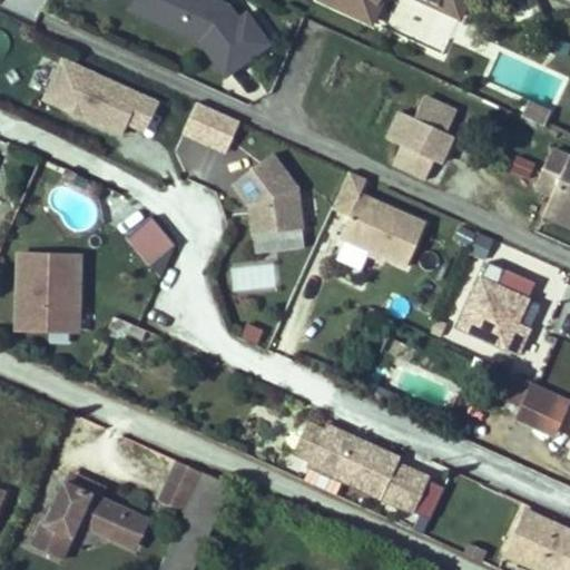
[(199,41),(225,77),(269,45),(247,13),(238,20),(228,6),(216,0),(133,0),(129,9),(199,41)]
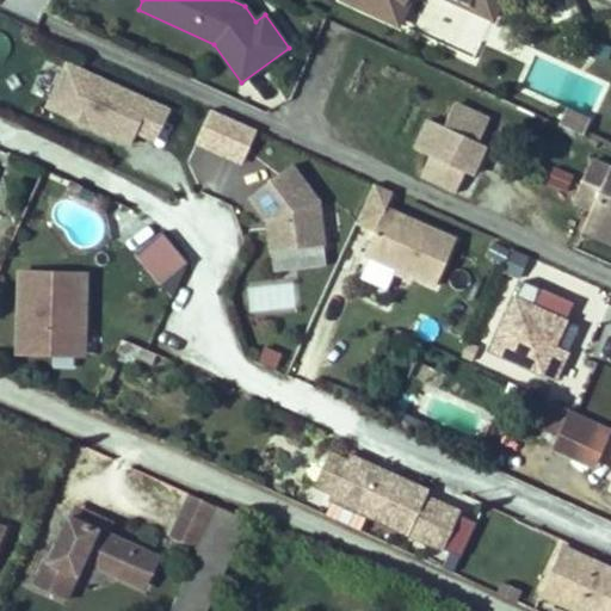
[(346,0),(399,25),(411,0),(443,0),(492,23),(501,0),(346,0)]
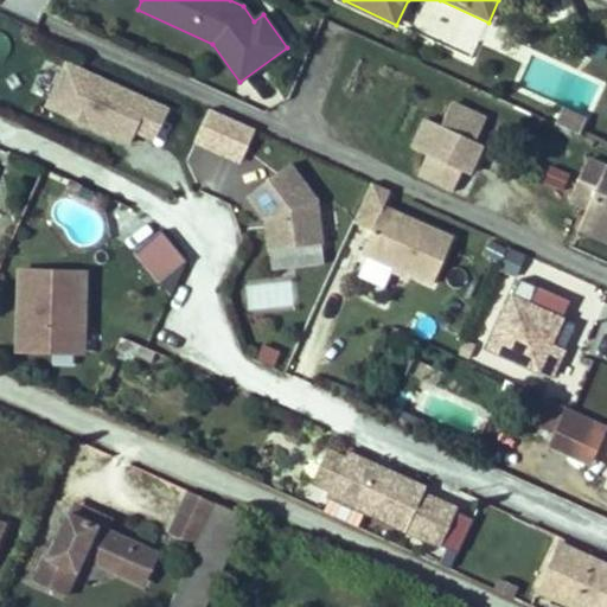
[(154,140),(168,108),(66,63),(48,106),(129,142),(134,132),(154,140)]
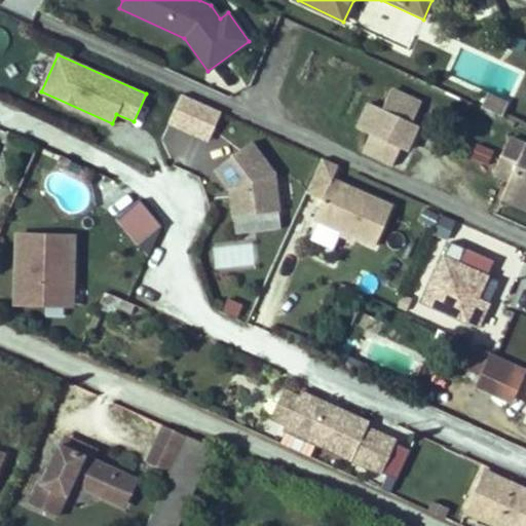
[(421,101),(391,88),(383,108),(371,103),(360,127),(373,133),(364,153),(393,165),(402,146),(412,150),(423,125),(412,121),(421,101)]
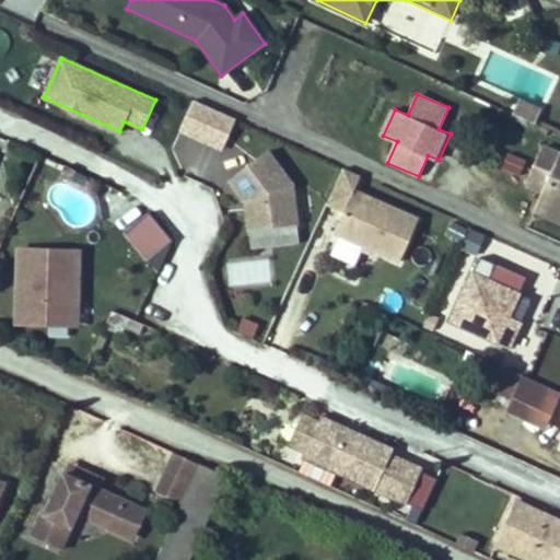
[(541,108),(520,98),(512,114),(534,124),(541,108)]
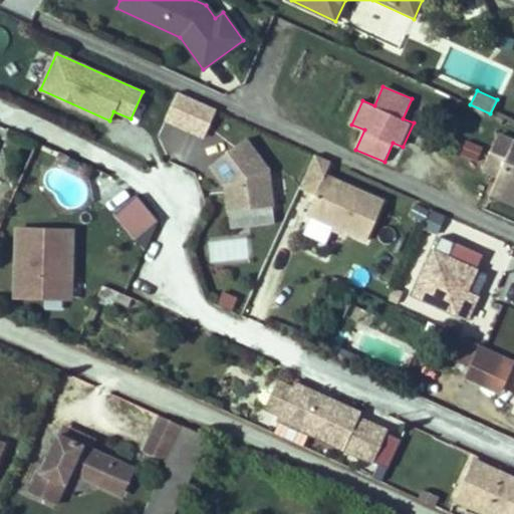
[(186,107),(175,133),(202,146),(214,120),(186,107)]
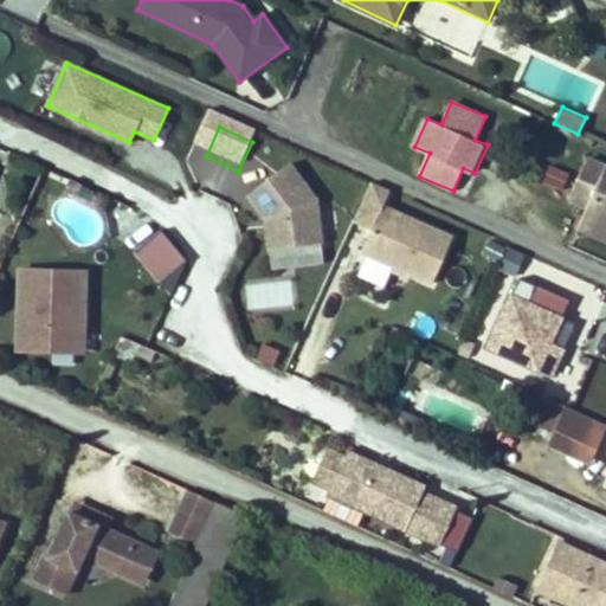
[(605,167),(587,159),(568,199),(587,207),(578,229),(605,240),(605,167)]
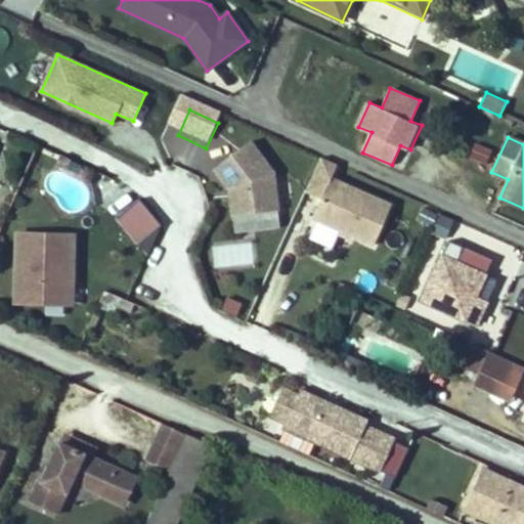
[(273,173),(250,142),(213,170),(228,190),(231,217),(277,212),(273,173)]
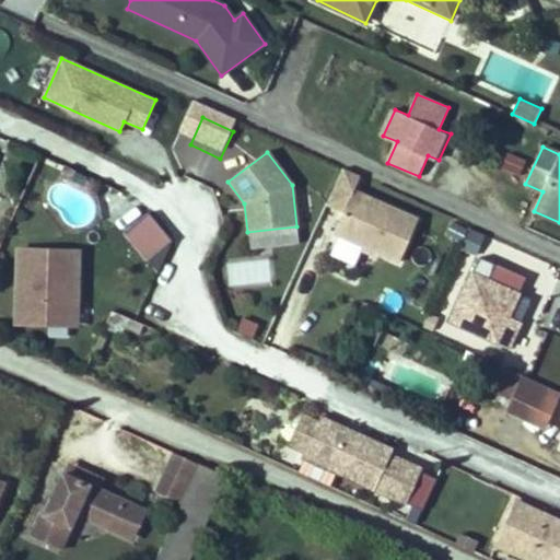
[(342,167),(327,203),(343,210),(334,233),(398,263),(418,220),(353,190),(360,176),(342,167)]
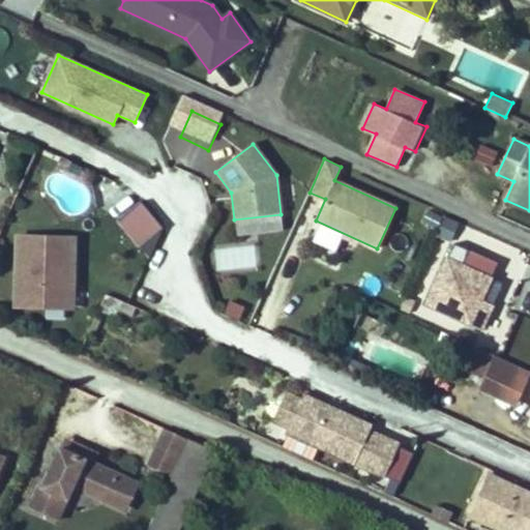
[(141,244),(164,227),(142,199),(119,216),(141,244)]
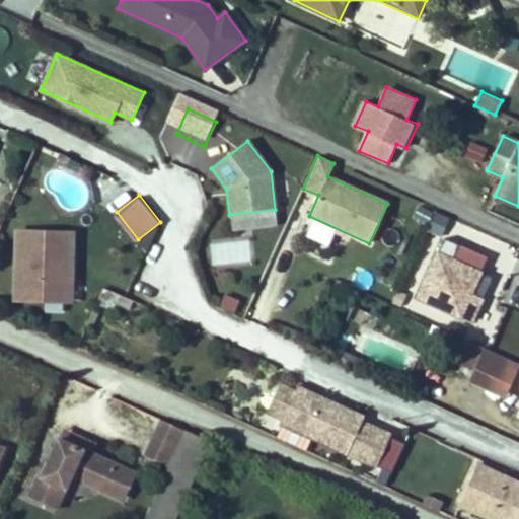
[(67,232),(13,232),(14,300),(68,300),(67,232)]
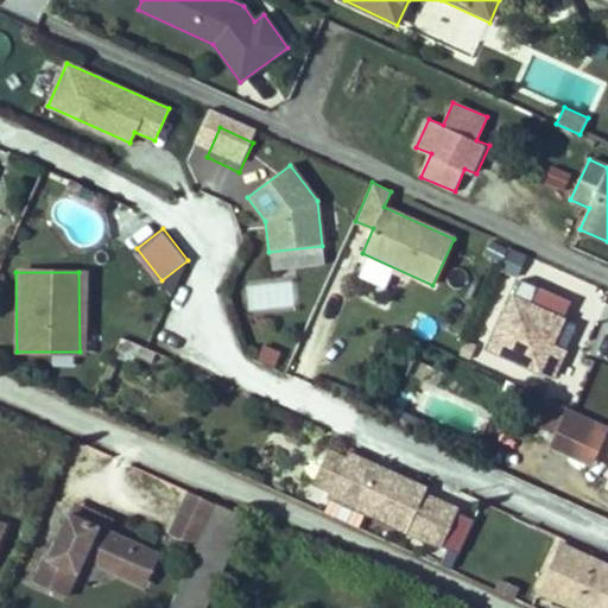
[(513,279),(489,355),(557,377),(567,347),(557,344),(567,315),(532,304),(537,286),(513,279)]
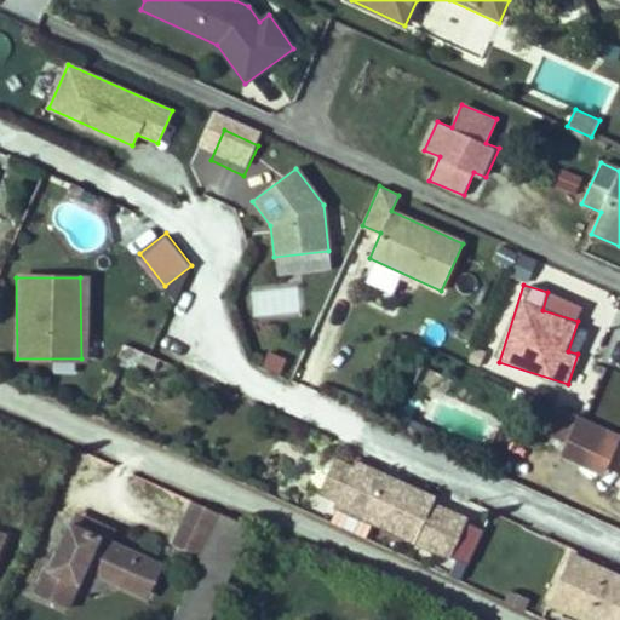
[(260,367),(280,374),(286,357),(265,350),(260,367)]
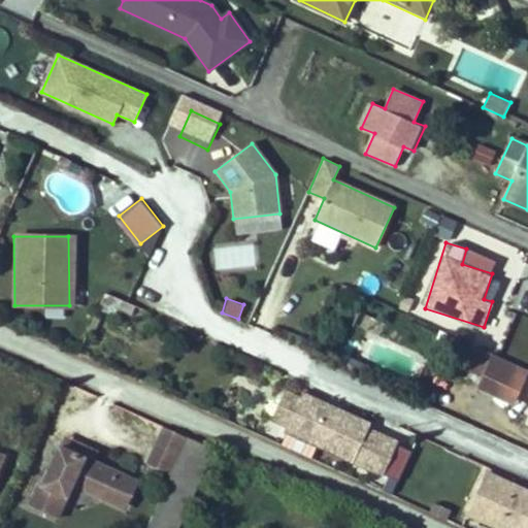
[(463,340),(453,363),(482,376),(492,353),(463,340)]
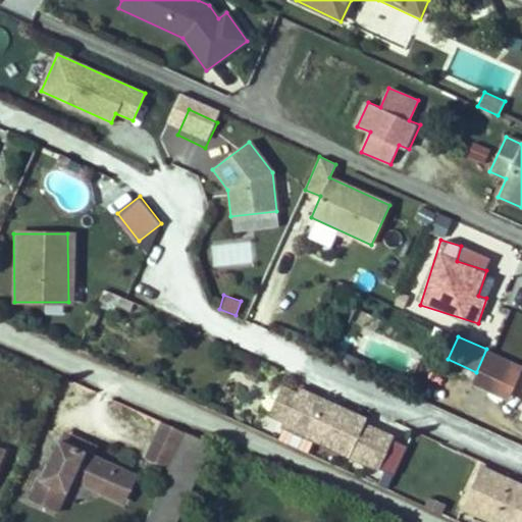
[(486,349),(476,372),(470,384),(504,399),(518,364),(486,349)]
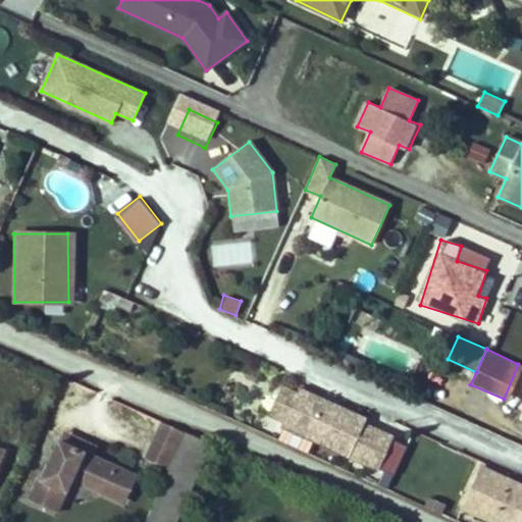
[(362,361),(347,355),(343,364),(358,371),(362,361)]
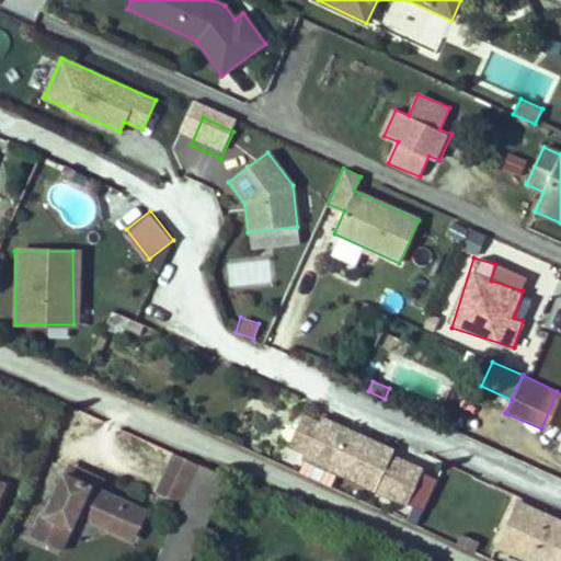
[(338,472),(378,491),(396,451),(361,435),(362,432),(354,427),(352,431),(322,418),(320,422),(305,415),(292,444),(307,451),(304,457),(306,458),(299,473),(331,488),(338,472)]
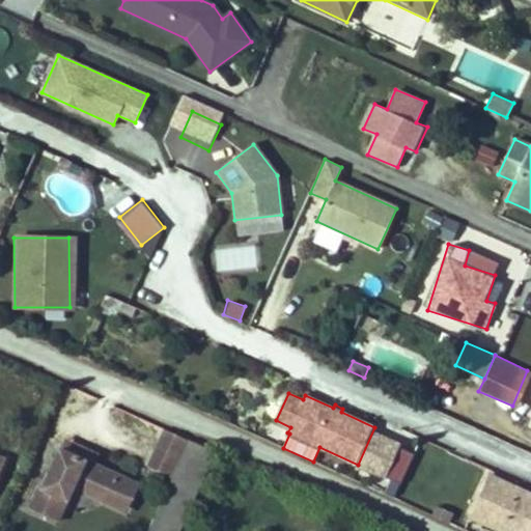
[(401,440),(374,427),(358,465),(385,477),(401,440)]
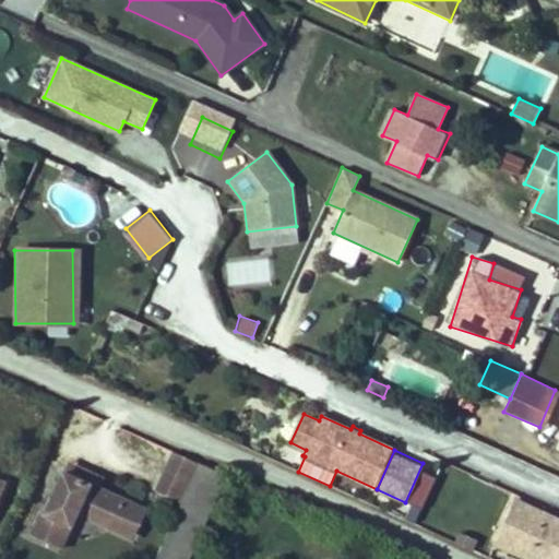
[(197,462),(174,451),(154,490),(177,501),(197,462)]
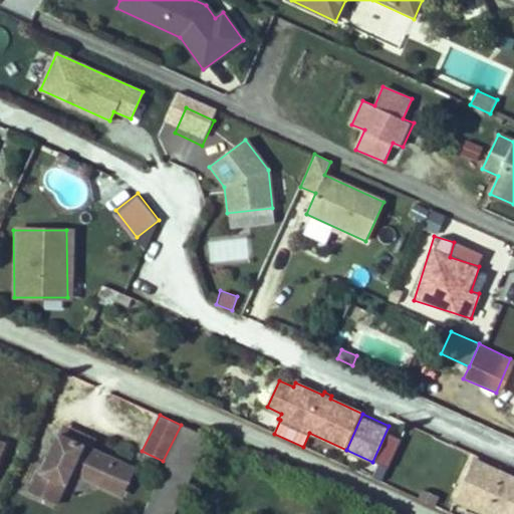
[(121,496),(135,467),(57,432),(38,472),(35,471),(27,491),(57,504),(71,474),(121,496)]
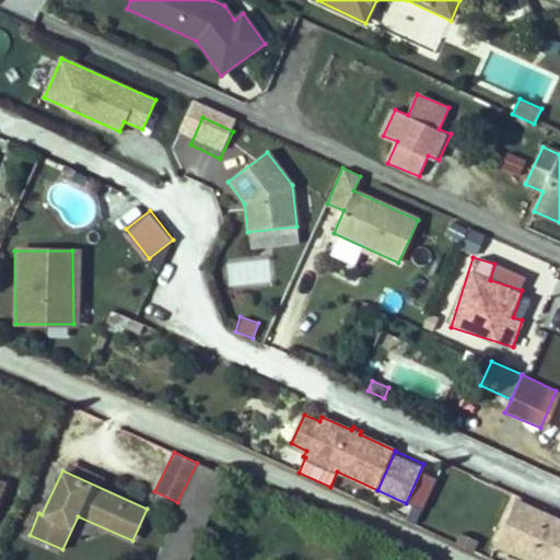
[(559,559),(559,521),(515,501),(496,544),(531,559),(559,559)]
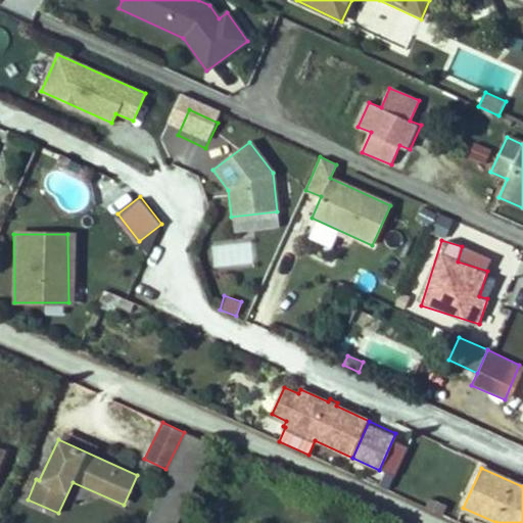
[(431,498),(427,509),(440,515),(445,505),(431,498)]
